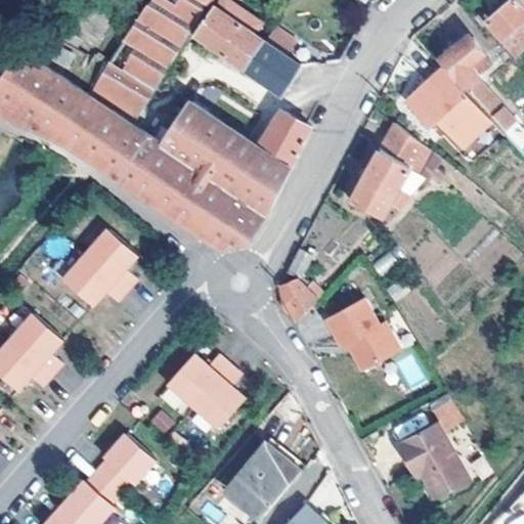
[(194,30),(212,3),(207,0),(150,0),(140,14),(163,31),(148,51),(170,66),(178,52),(182,47),(194,30)]
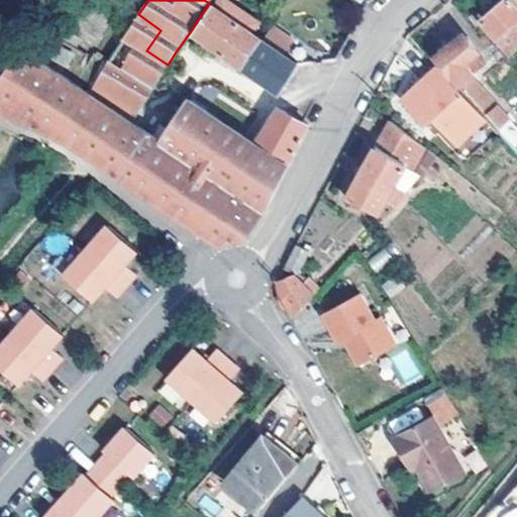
[(220,0),(217,4),(252,30),(260,20),(233,0),(220,0)]
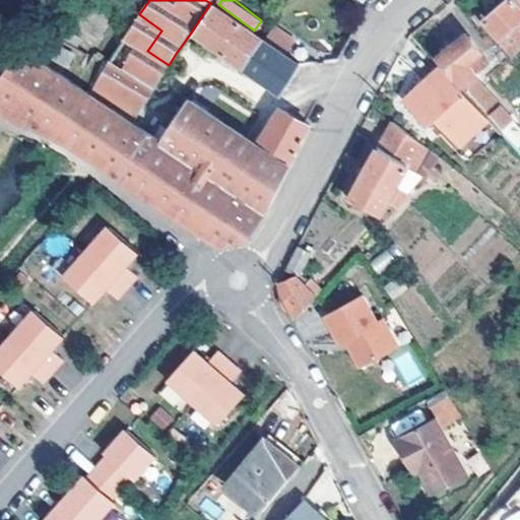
[(519,3),(517,0),(488,0),(478,7),(510,47),(519,38),(519,3)]
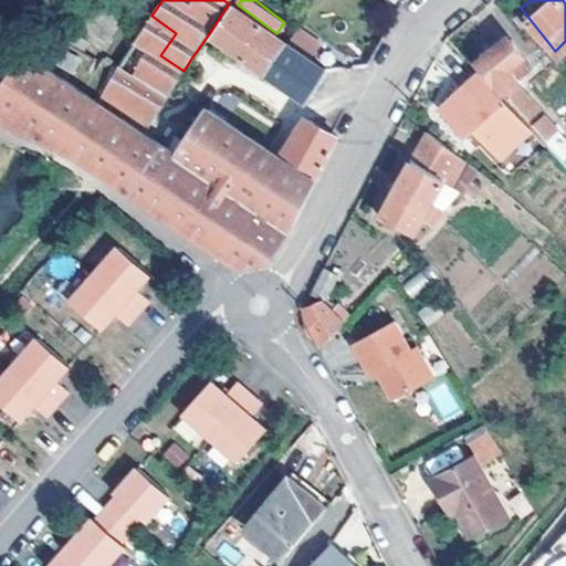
[(239,54),(265,74),(289,42),(276,33),(238,4),(215,35),(239,54)]
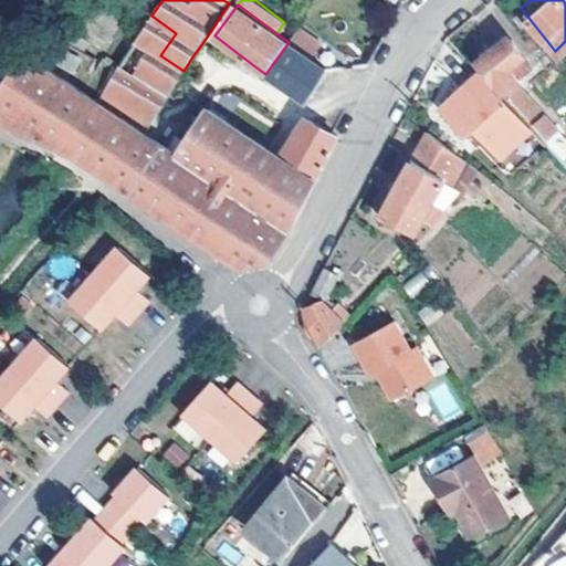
[(96,98),(144,130),(174,86),(179,77),(184,71),(160,55),(176,33),(152,16),(96,98)]
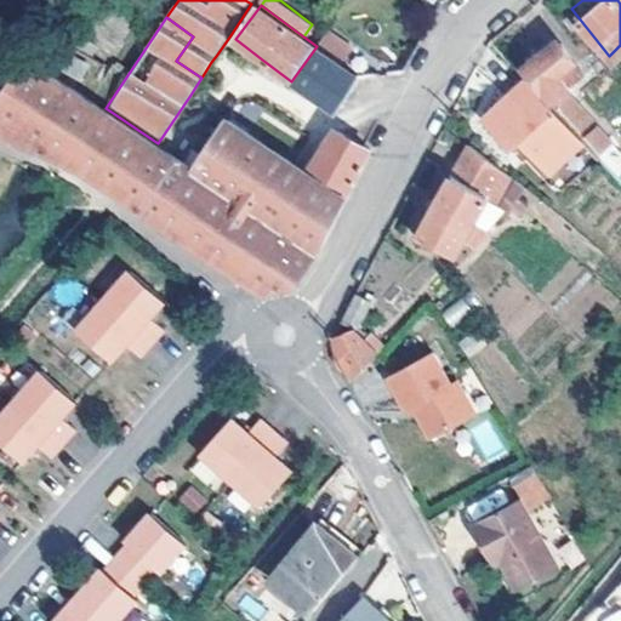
[(328,30),(317,46),(291,81),(335,113),(349,92),(359,79),(337,62),(353,50),(328,30)]
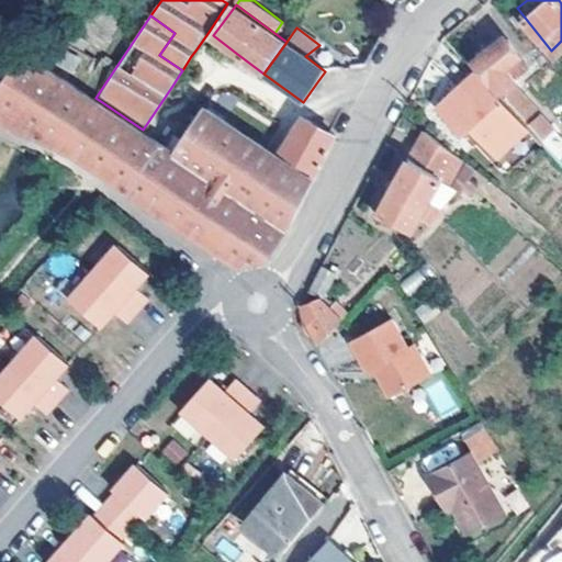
[(481,62),(478,65),(503,94),(516,83),(519,80),(513,71),(526,60),(508,41),(486,58),(483,53),(478,58),(481,62)]
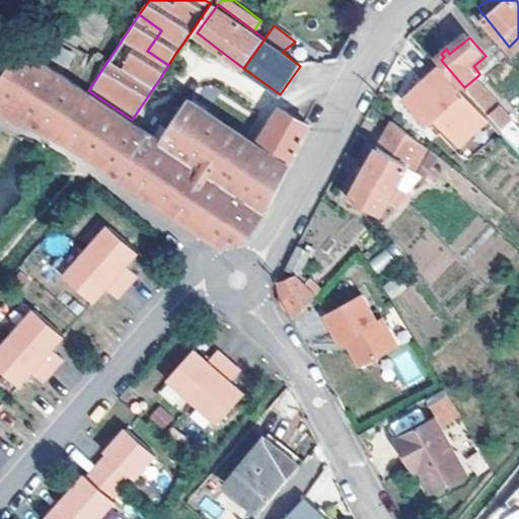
[(0,80),(0,113),(8,117),(76,148),(125,180),(189,225),(219,246),(248,241),(266,216),(279,189),(309,126),(282,106),(256,143),(242,134),(190,97),(167,128),(159,122),(152,133),(132,120),(88,90),(21,46),(0,80)]
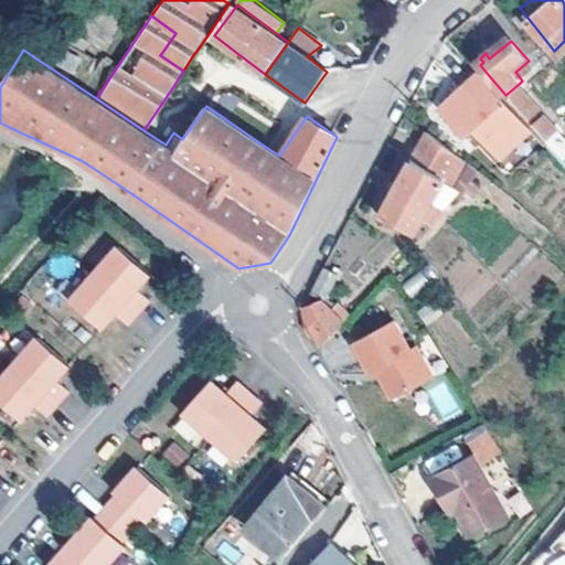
[(515,72),(522,81),(535,70),(529,61),(515,72)]
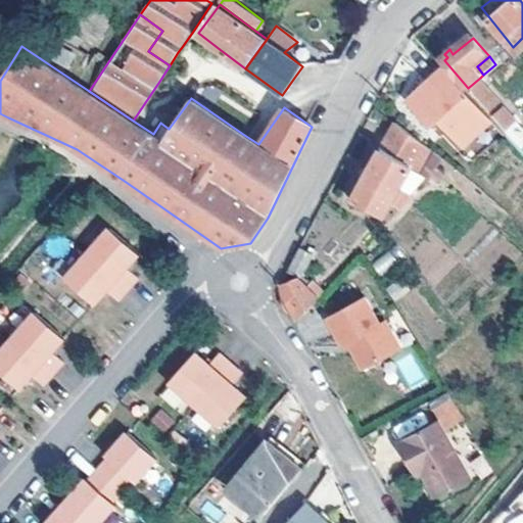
[(462,151),(491,126),(445,72),(407,104),(431,133),(440,126),(462,151)]
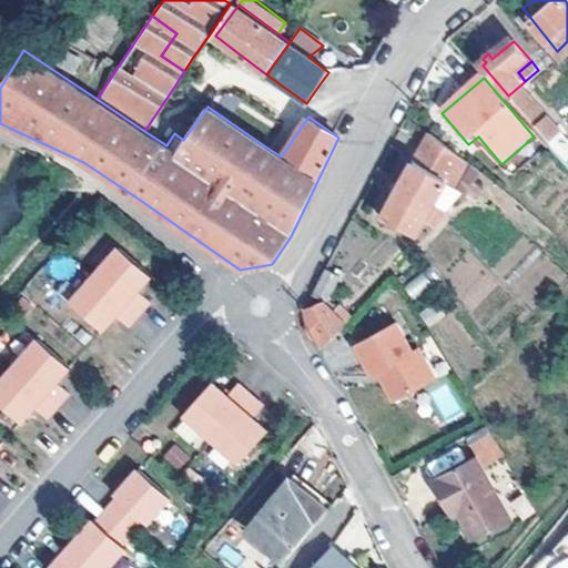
[(550,145),(563,135),(521,84),(508,95),(550,145)]
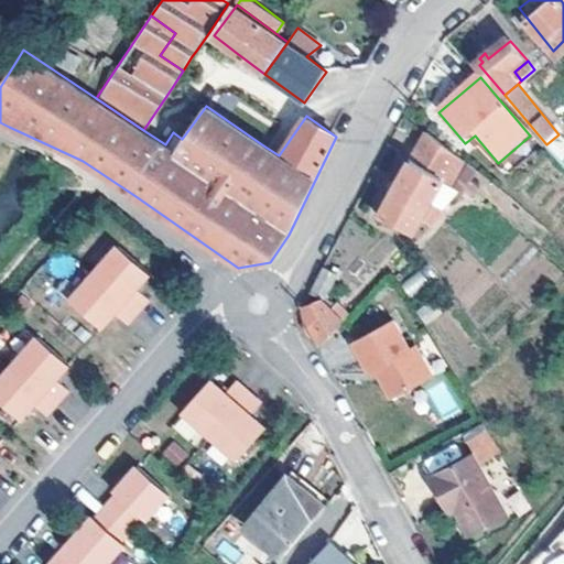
[(401,227),(441,181),(459,160),(429,134),(371,202),(401,227)]
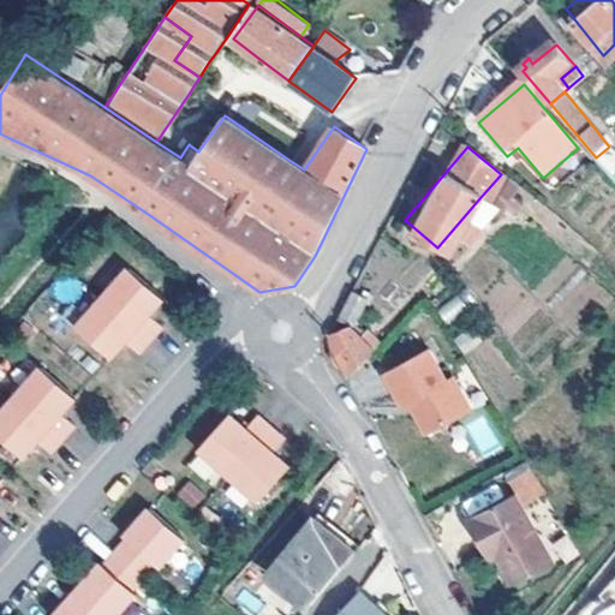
[(501,174),(481,197),(489,204),(509,180),(501,174)]
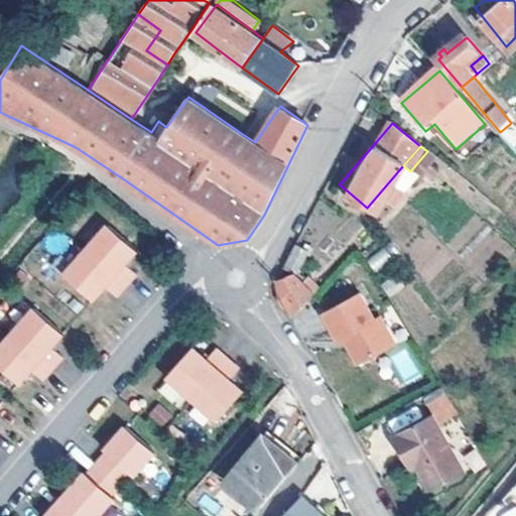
[(88,252),(128,286),(138,275),(125,265),(137,251),(110,227),(88,252)]
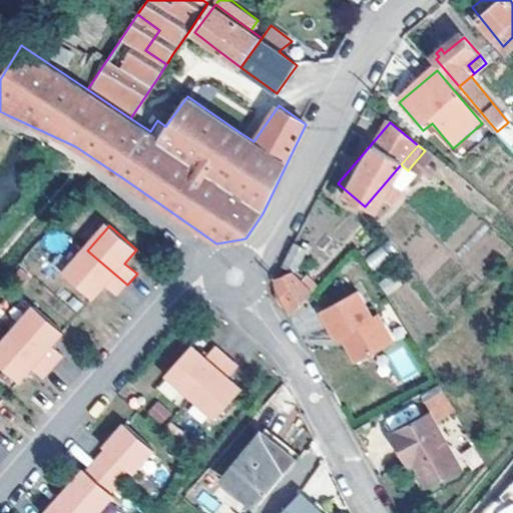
[(284,305),(295,318),(317,291),(301,273),(311,253),(296,243),(287,265),(289,268),(279,280),(284,305)]
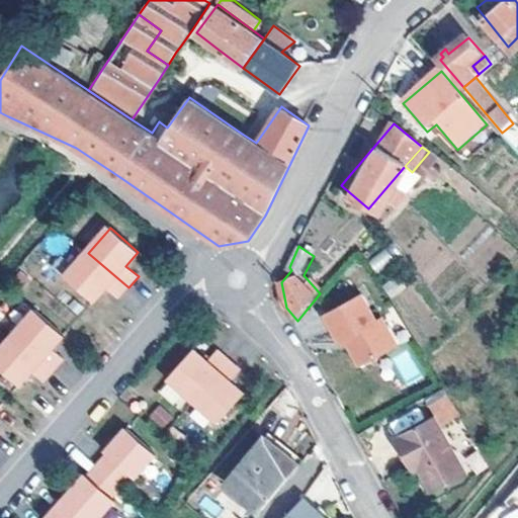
[(118,299),(128,287),(88,253),(67,277),(94,300),(105,288),(118,299)]
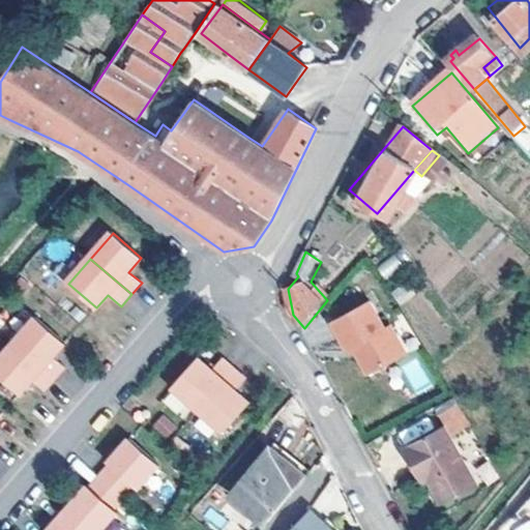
[(371,381),(410,358),(394,330),(388,334),(374,306),(334,328),(351,356),(356,353),(371,381)]
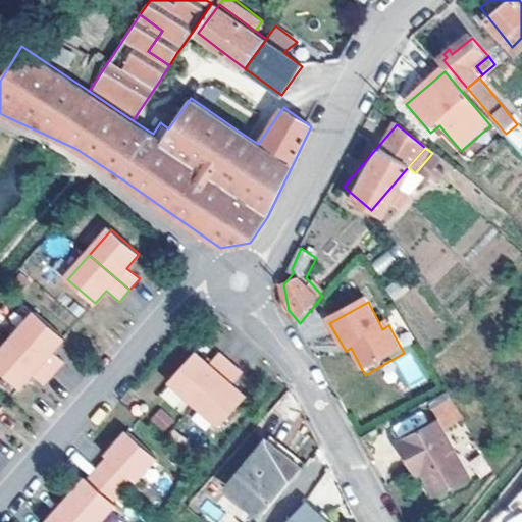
[(15,338),(56,373),(65,362),(54,352),(65,338),(38,314),(15,338)]
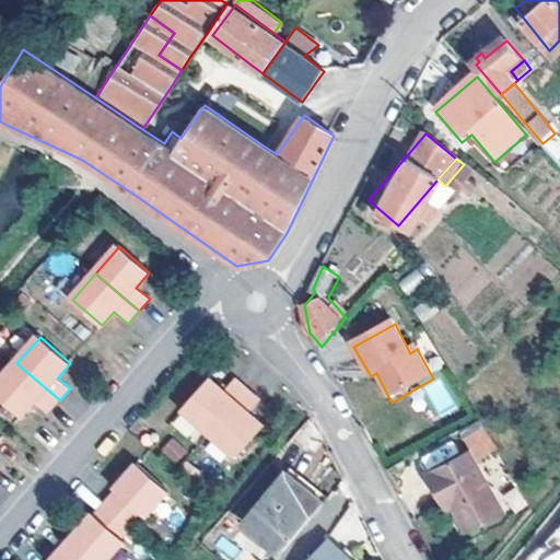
[(49,413),(60,400),(16,363),(0,382),(0,395),(24,416),(36,401),(49,413)]
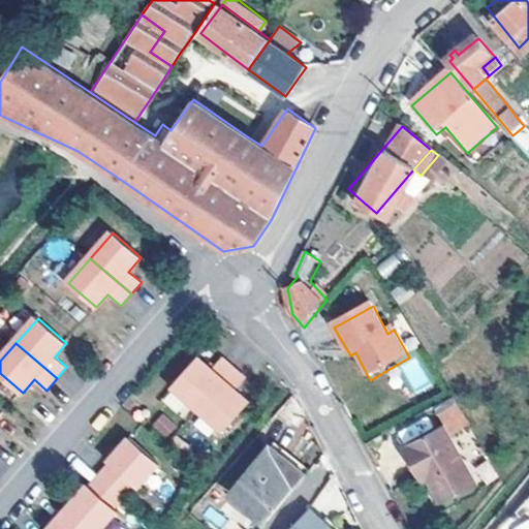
[(398,367),(415,395),(433,384),(414,356),(398,367)]
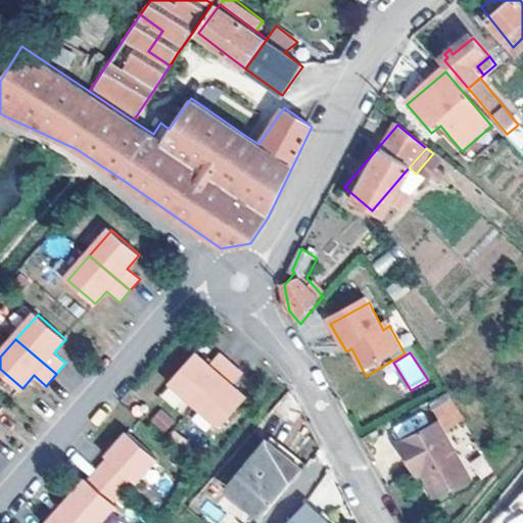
[(172,383),(196,406),(232,365),(221,354),(209,367),(196,355),(172,383)]
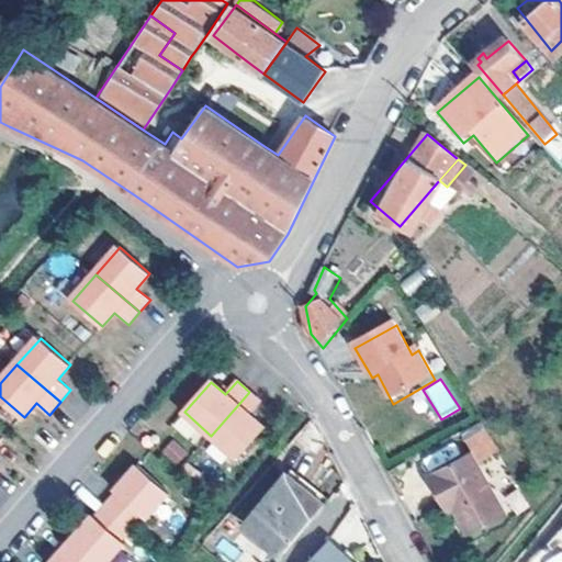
[(249,392),(211,436),(238,459),(265,428),(250,415),(261,403),(249,392)]
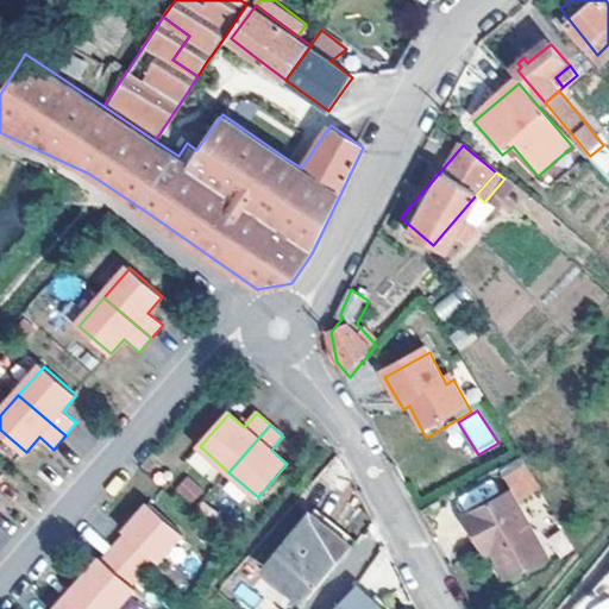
[(187,475),(174,489),(190,504),(203,490),(187,475)]
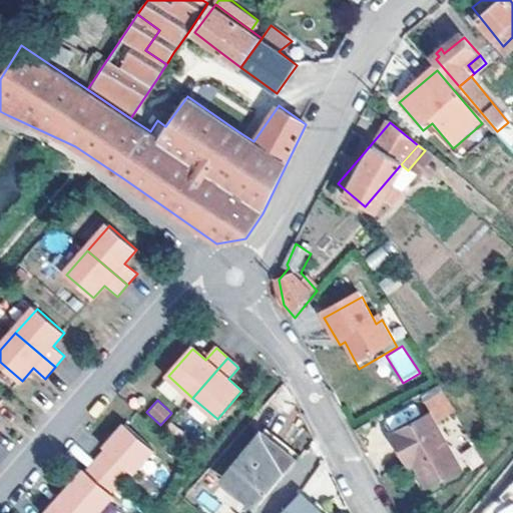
[(406,462),(414,458),(420,469),(419,470),(430,491),(464,474),(435,418),(394,439),(406,462)]
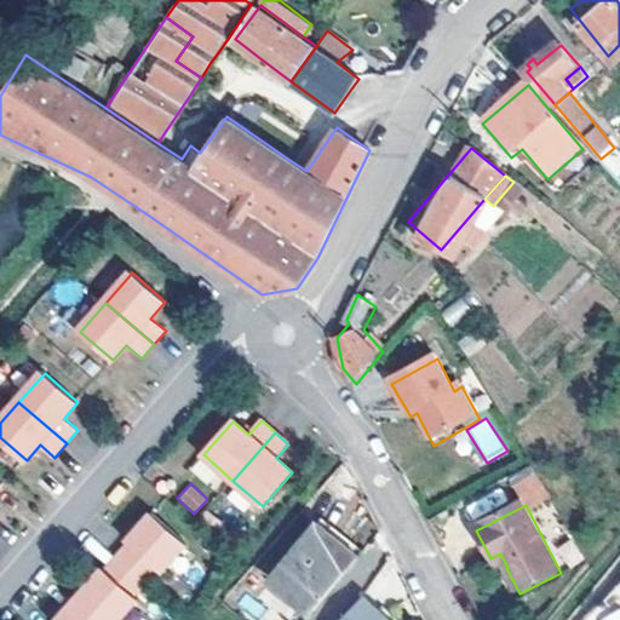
[(120,556),(148,581),(160,568),(164,570),(188,544),(154,514),(130,540),(131,543),(120,556)]
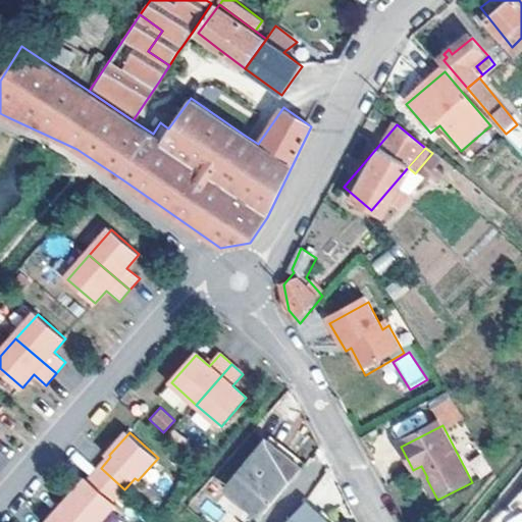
[(302,470),(307,464),(273,436),(268,444),(302,470)]
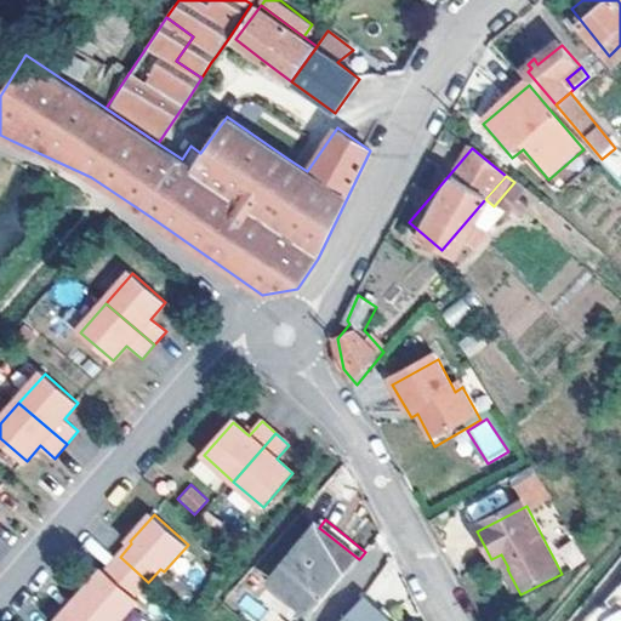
[(284,620),(309,620),(359,559),(319,528),(303,547),(258,600),(284,620)]
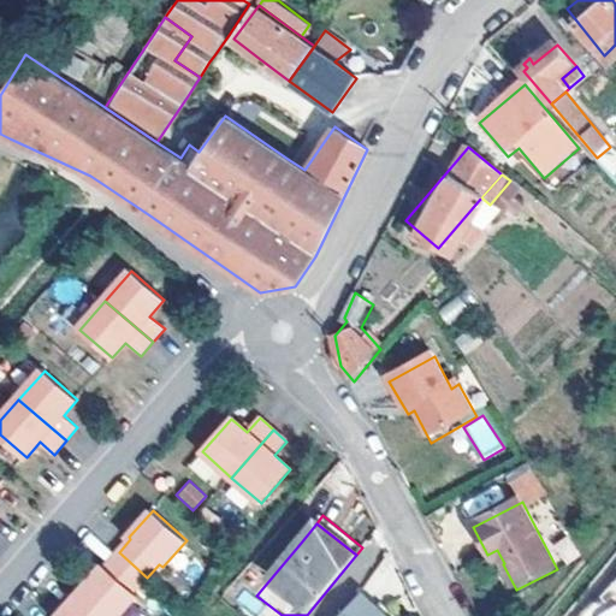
[(248,606),(256,596),(301,543),(284,528),(230,591),(248,606)]
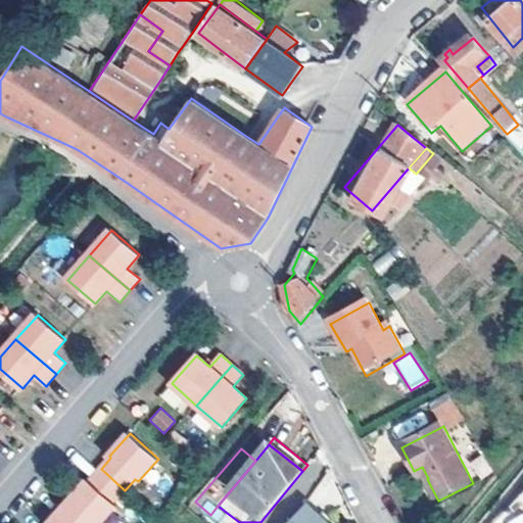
[(480,479),(492,472),(482,455),(470,462),(480,479)]
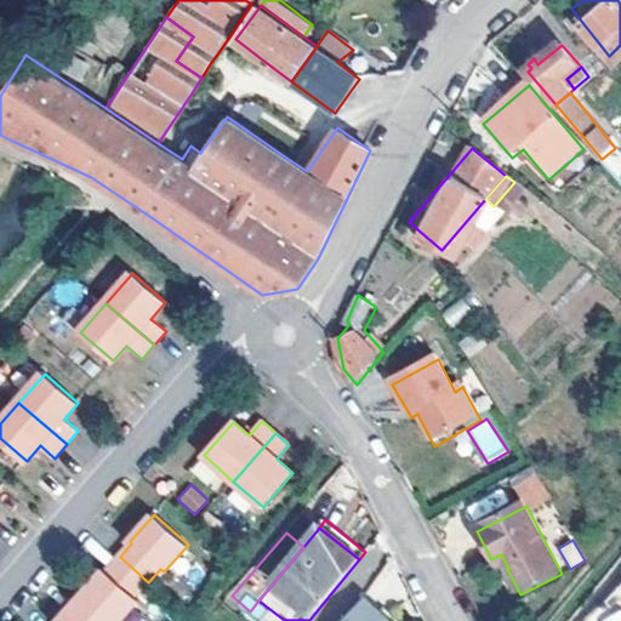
[(507,569),(508,568),(501,554),(491,559),(497,571),(507,569)]
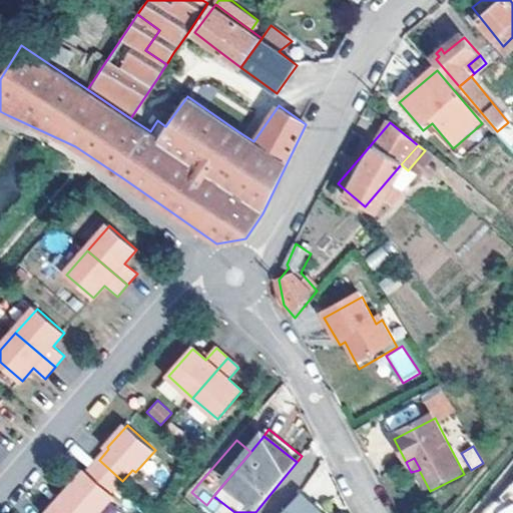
[(112,492),(122,481),(99,460),(89,471),(87,470),(67,492),(90,512),(99,512),(116,495),(112,492)]
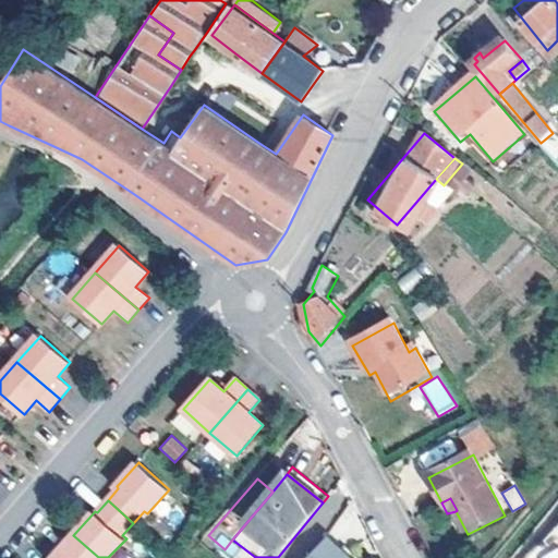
[(98,557),(73,535),(53,557),(98,557)]
